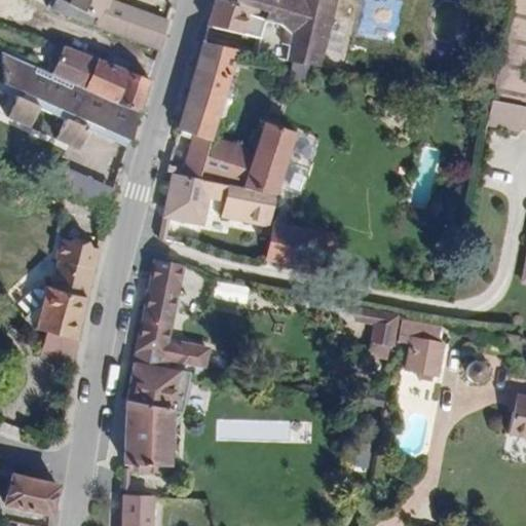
[(98,17),(71,5),(61,0),(53,0),(49,9),(92,27),(98,17)]
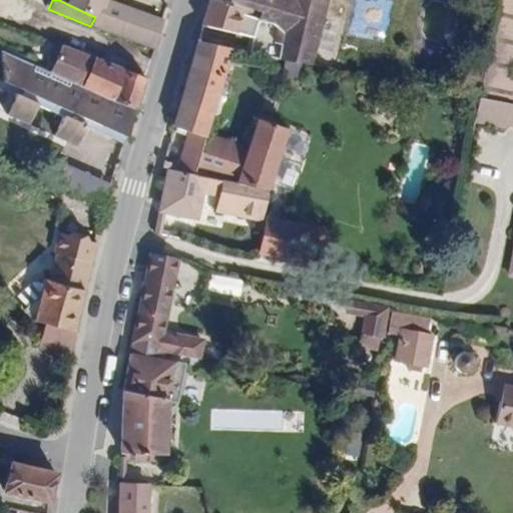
[(70,0),(69,5),(95,17),(90,26),(153,47),(162,18),(112,0),(70,0)]
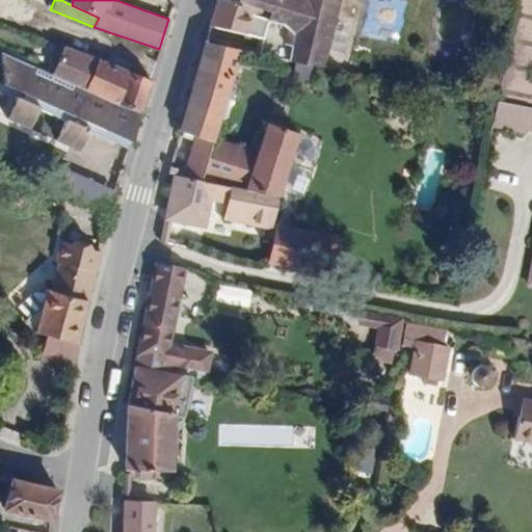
[(280,24),(265,19),(267,12),(225,0),(216,0),(208,26),(263,41),(259,54),(287,60),(291,34),(280,24)]
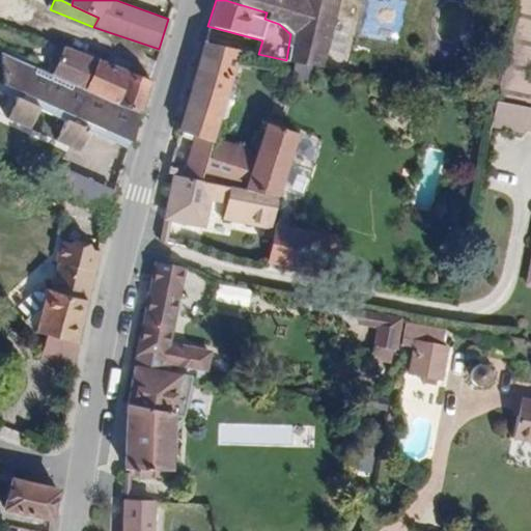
[(329,31),(335,0),(225,0),(267,12),(264,19),(279,24),(290,34),(286,60),(318,66),(329,31)]
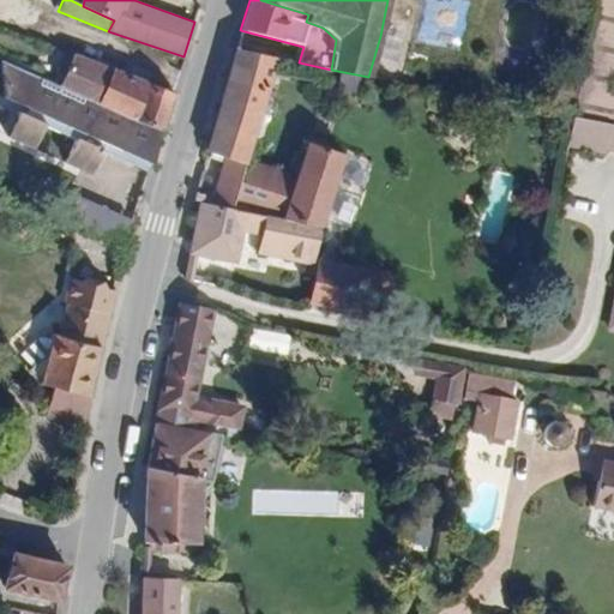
[(613,0),(593,0),(567,116),(607,124),(613,125),(613,0)]
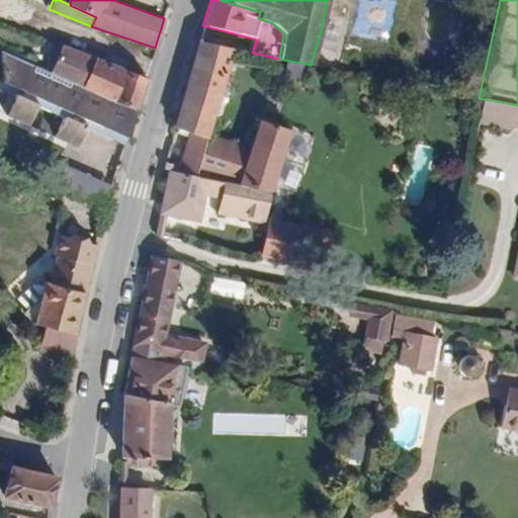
[(204,136),(234,49),(198,40),(172,124),(188,130),(177,163),(163,159),(160,170),(166,171),(174,173),(177,166),(236,185),(267,190),(287,128),(259,120),(250,149),(204,136)]
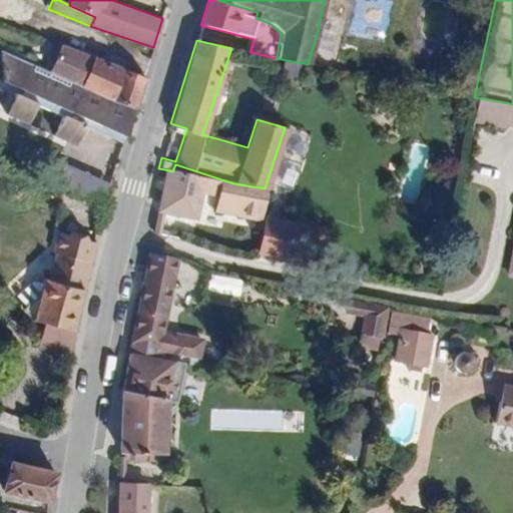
[(136,108),(144,80),(94,59),(60,47),(54,61),(50,70),(112,100),(136,108)]
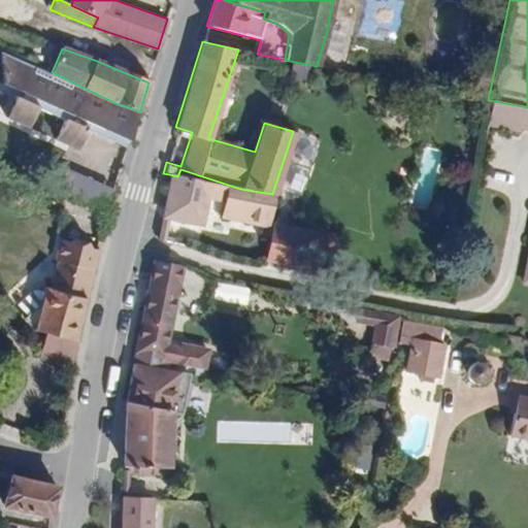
[(116,103),(52,72),(33,64),(3,50),(5,83),(25,92),(22,97),(18,95),(7,117),(29,127),(39,107),(65,120),(56,140),(78,151),(88,131),(92,123),(98,126),(95,134),(128,151),(140,111),(116,103)]
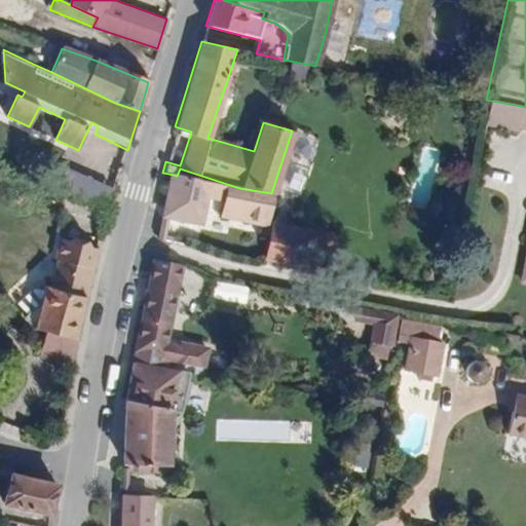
[(51,72),(55,63),(37,54),(33,64),(51,72)]
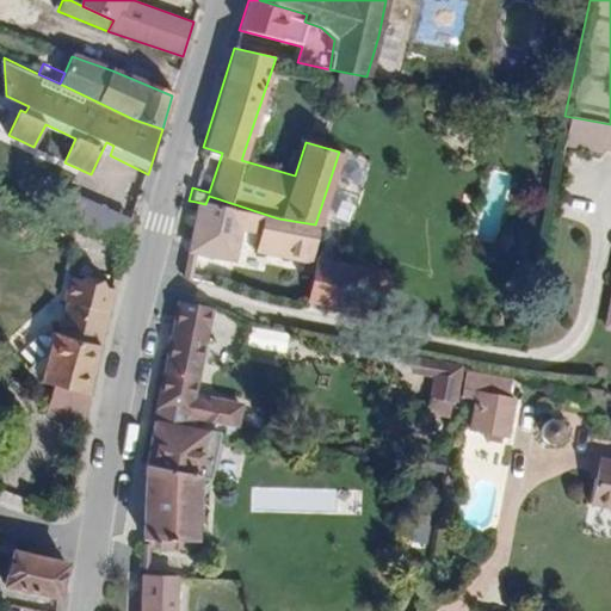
[(599,148),(604,123),(565,116),(560,146),(599,153),(599,148)]
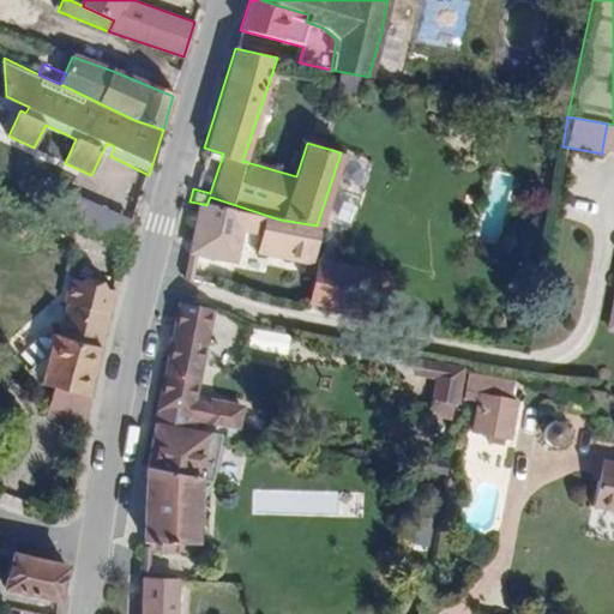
[(613,151),(613,125),(607,124),(602,149),(613,151)]
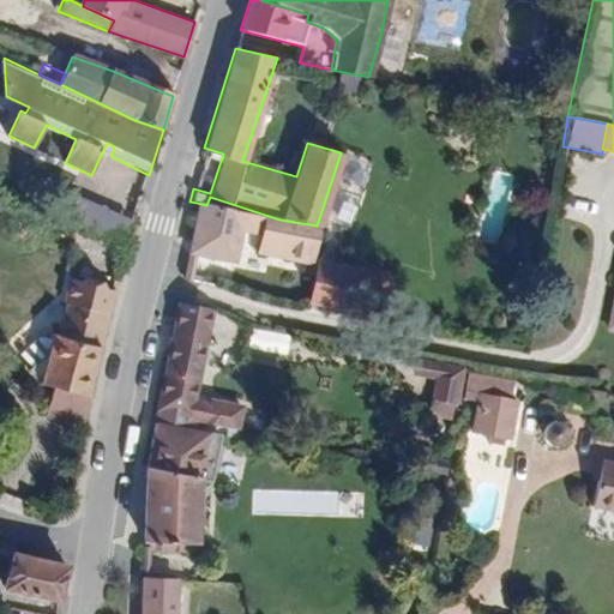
[(110,156),(114,146),(107,143),(102,152),(110,156)]
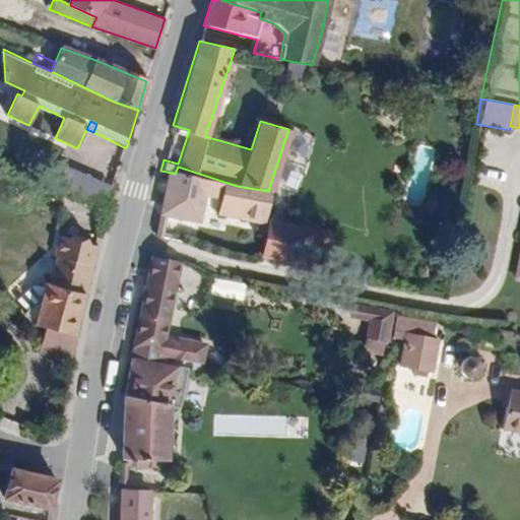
[(69,168),(64,191),(109,201),(114,178),(69,168)]
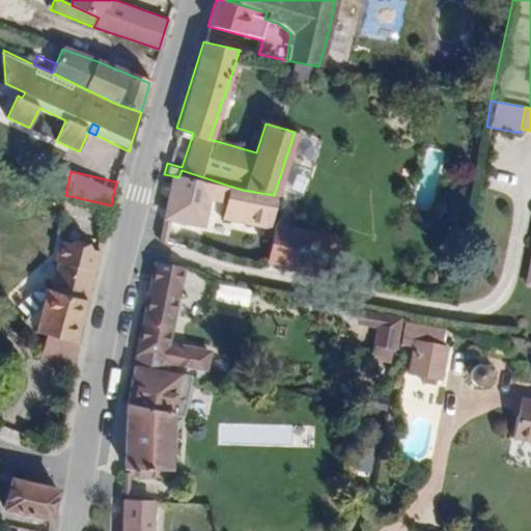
[(202,227),(207,199),(224,202),(222,214),(243,217),(242,223),(268,228),(274,195),(242,190),(178,177),(170,175),(162,219),(202,227)]
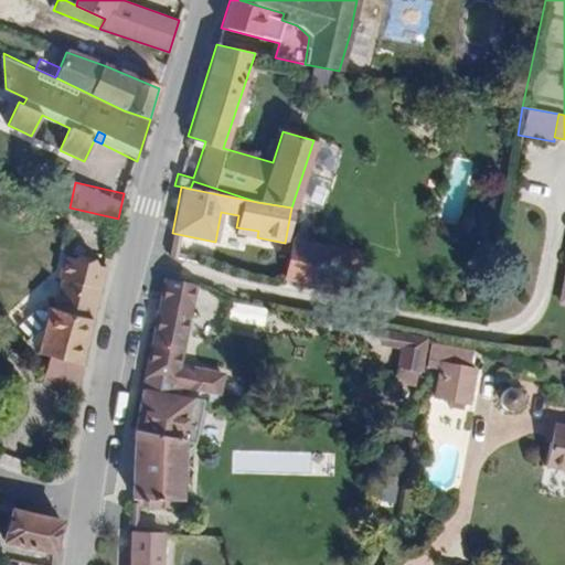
[(341,289),(349,252),(291,241),(285,278),(341,289)]
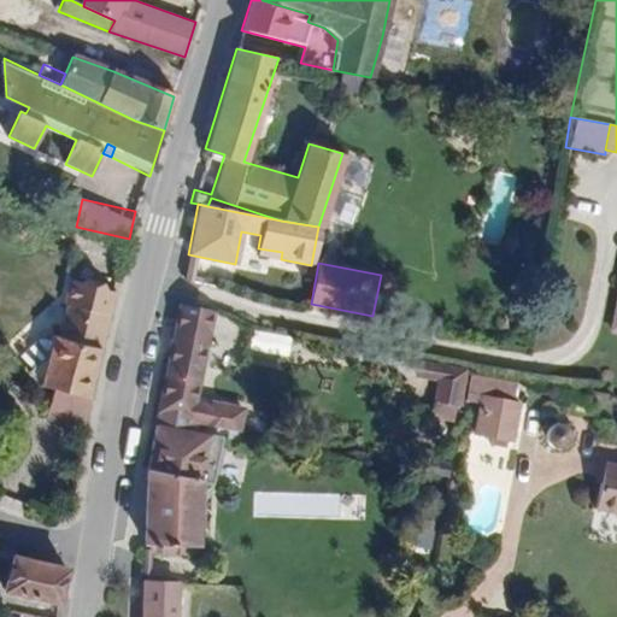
[(89,399),(113,292),(70,281),(64,303),(68,304),(60,336),(53,335),(41,386),(53,389),(89,399)]
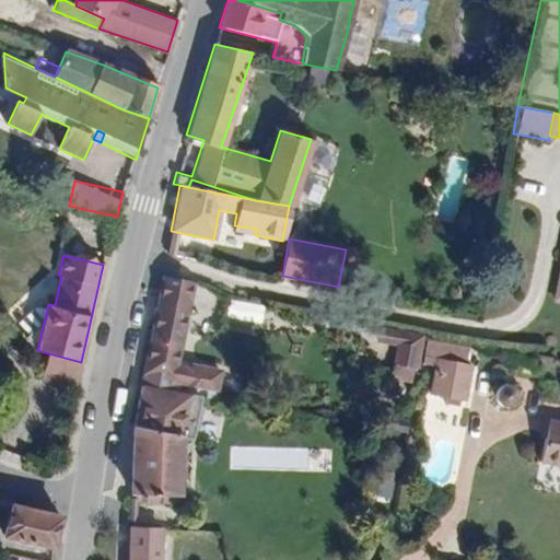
[(186,310),(190,280),(187,279),(163,273),(158,303),(186,310)]
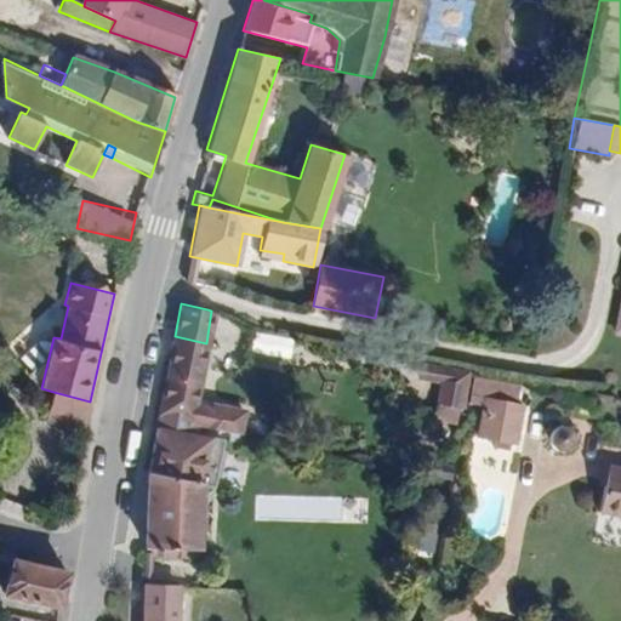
[(254,349),(291,358),(296,337),(258,330),(254,349)]
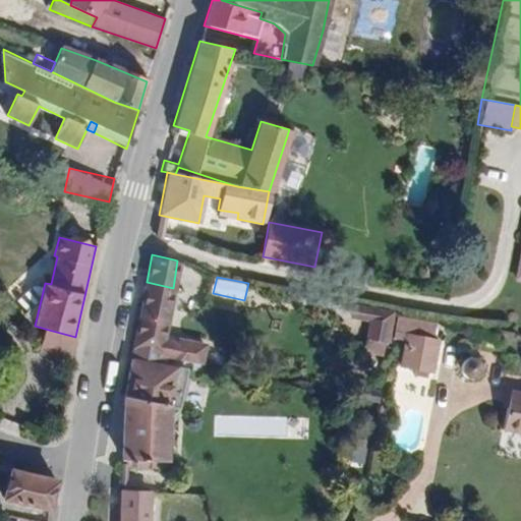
[(164,340),(173,288),(147,282),(131,357),(164,364),(165,357),(201,364),(206,345),(176,340),(176,342),(164,340)]
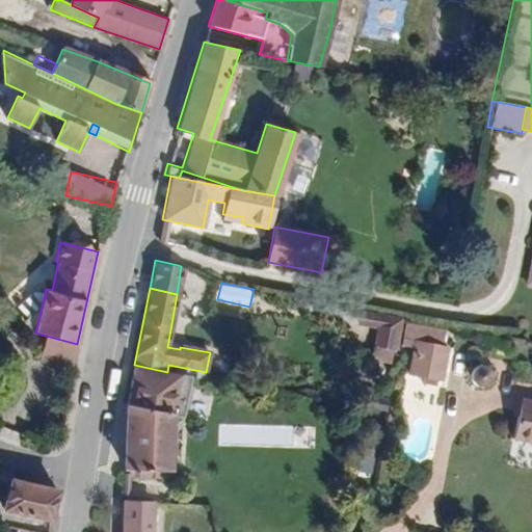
[(439,380),(445,347),(439,346),(441,331),(406,325),(402,345),(411,347),(406,374),(420,377),(434,380),(439,380)]
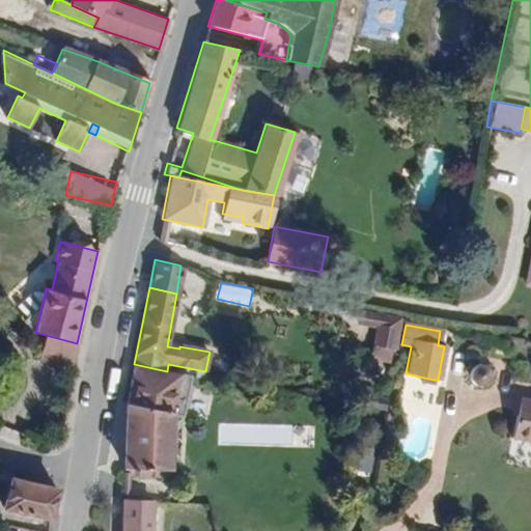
[(392,348),(396,329),(380,326),(375,346),(392,348)]
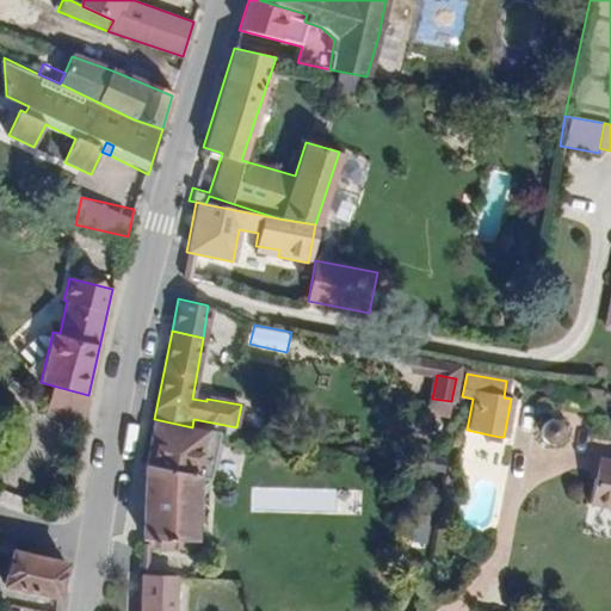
[(84,424),(88,395),(53,386),(45,413),(84,424)]
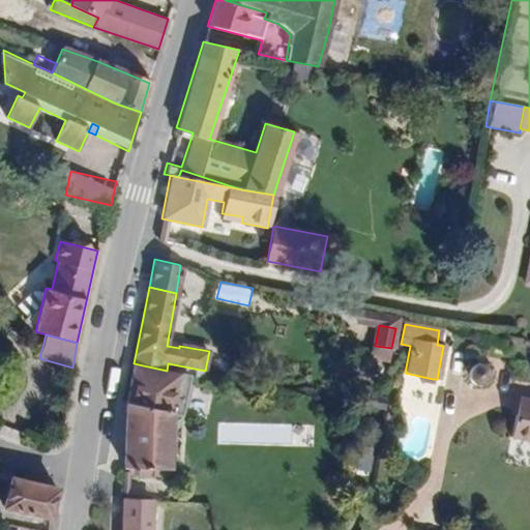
[(476,362),(469,376),(489,386),(496,373),(476,362)]
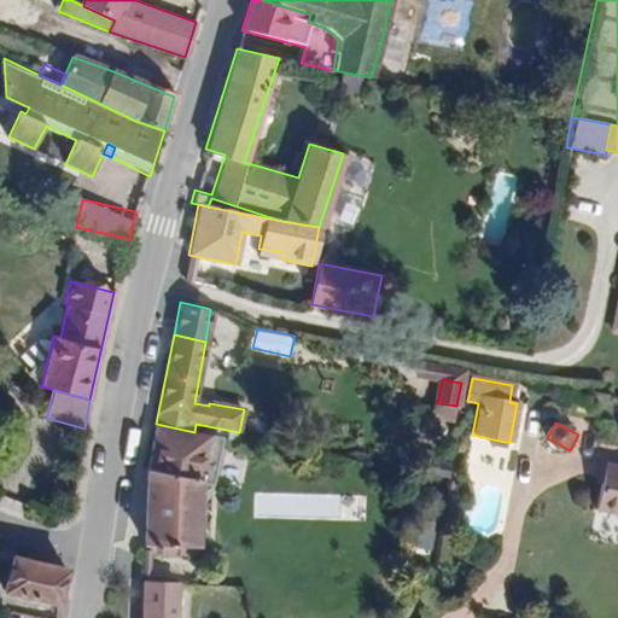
[(210,484),(219,438),(194,432),(156,424),(146,472),(144,553),(179,554),(179,546),(199,546),(202,483),(210,484)]
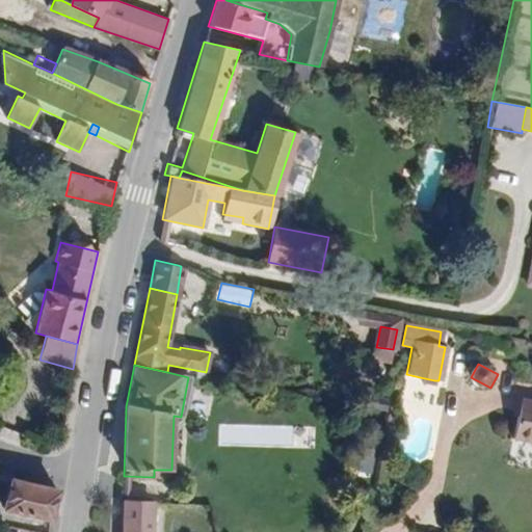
[(433,386),(434,380),(420,377),(419,383),(433,386)]
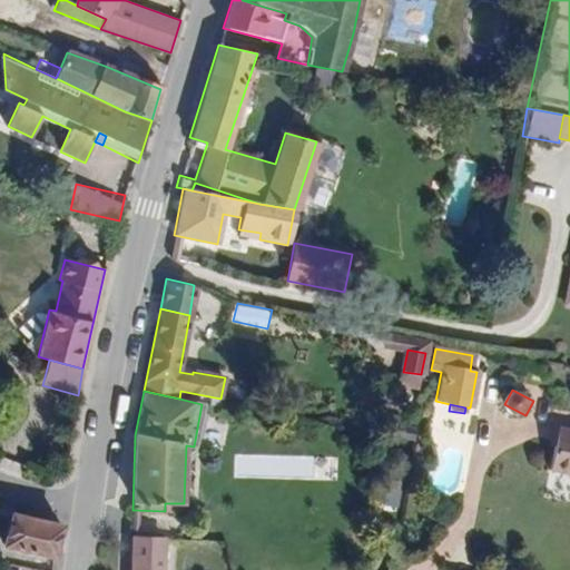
[(556,446),(559,429),(552,426),(549,444),(556,446)]
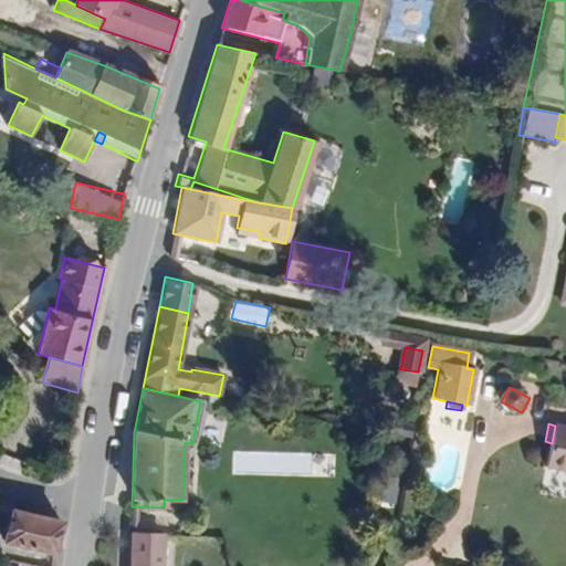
[(565,427),(555,426),(552,443),(547,468),(565,471),(565,427)]
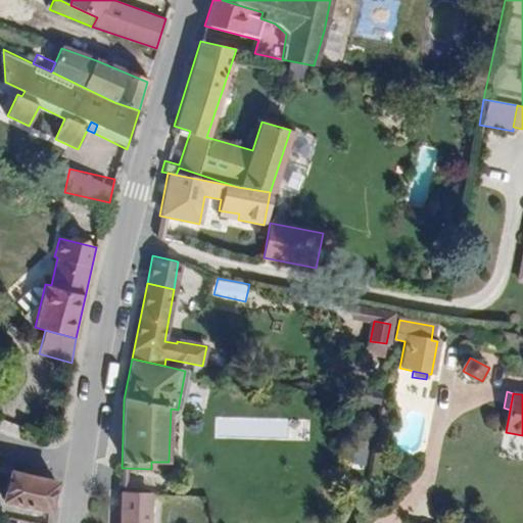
[(50,511),(58,481),(12,469),(12,465),(0,461),(0,475),(8,478),(2,500),(50,511)]
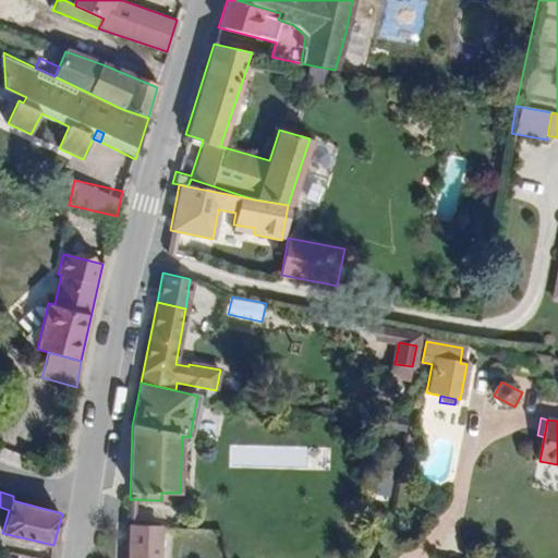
[(157,557),(158,528),(129,528),(126,557),(157,557)]
